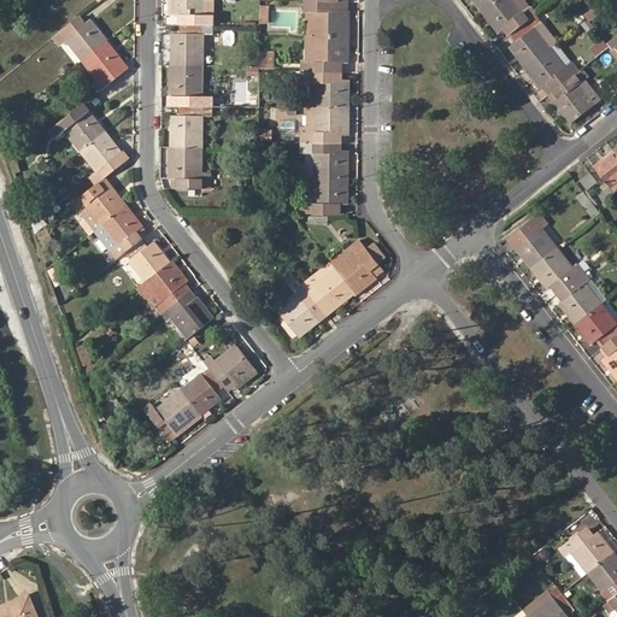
[(213,15),(206,15),(205,0),(172,0),(172,15),(181,15),(181,24),(213,24),(213,15)]
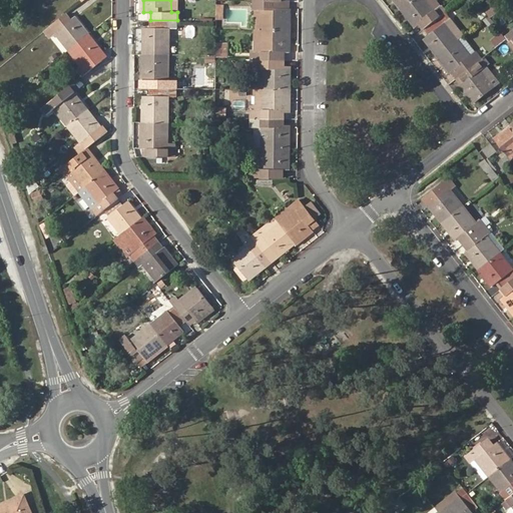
[(253,0),(253,8),(254,9),(254,29),(291,30),(292,9),(286,9),(286,0),(253,0)]
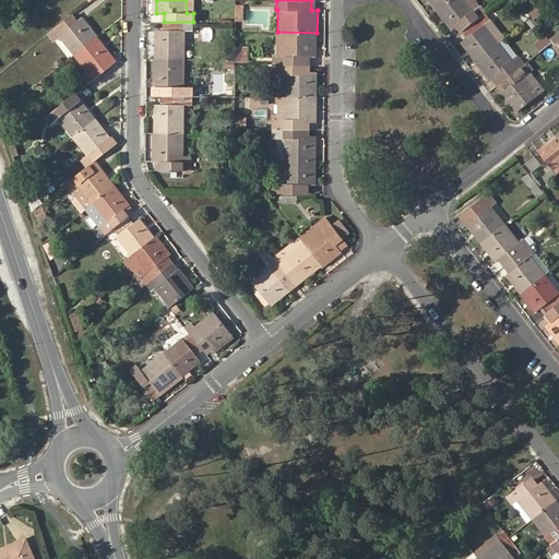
[(428,0),(437,10),(450,0),(428,0)]
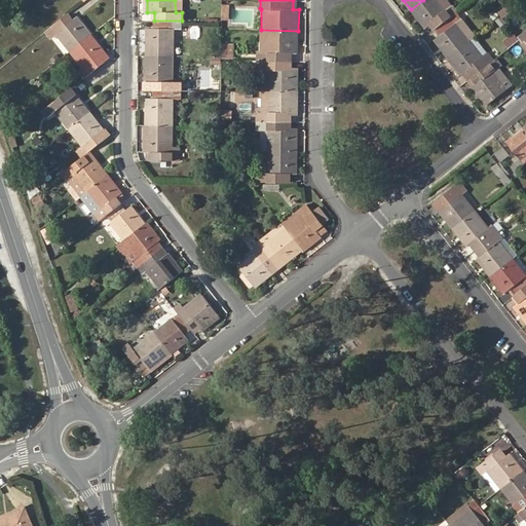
[(430,23),(436,29),(456,12),(452,6),(447,9),(440,0),(423,0),(411,9),(424,28),(430,23)]
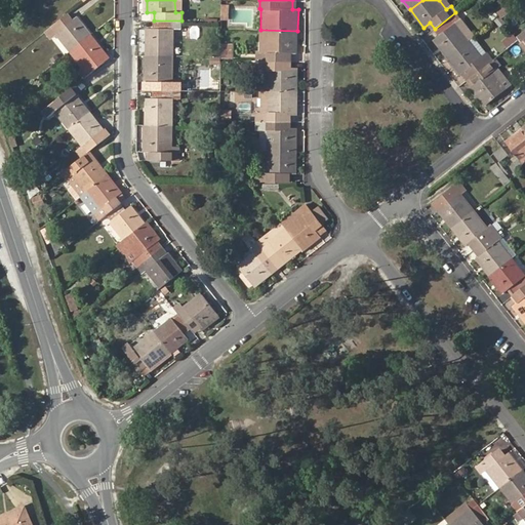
[(505,5),(496,11),(499,16),(509,10),(505,5)]
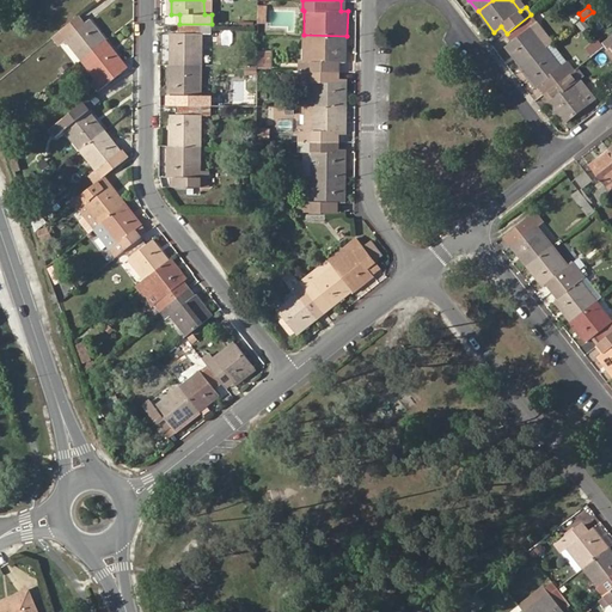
[(582,19),(586,23),(595,14),(593,12),(582,19)]
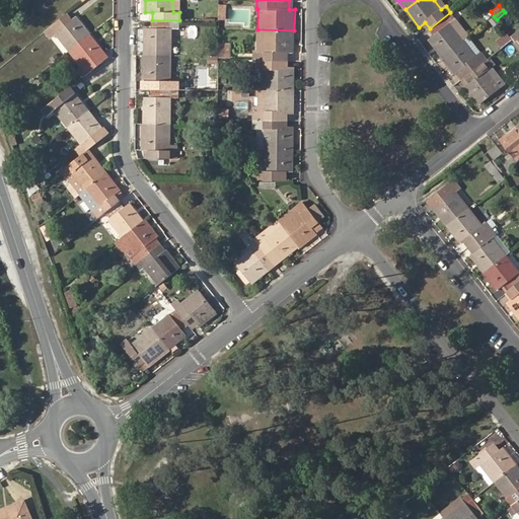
[(459,44),(464,40),(451,22),(455,19),(455,18),(450,12),(430,28),(435,34),(429,40),(442,57),(459,44)]
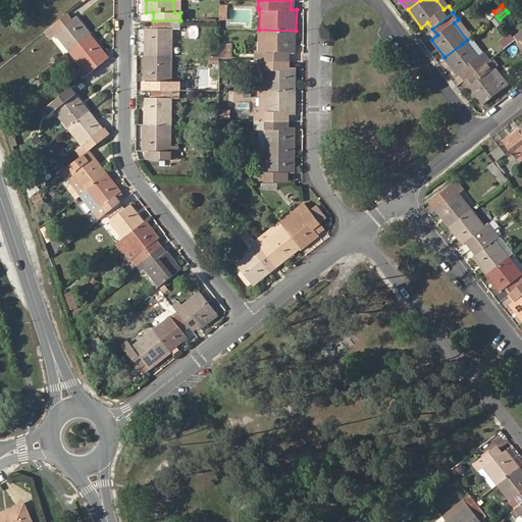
[(51,38),(55,34),(69,51),(91,34),(77,16),(71,21),(66,15),(46,32),(51,38)]
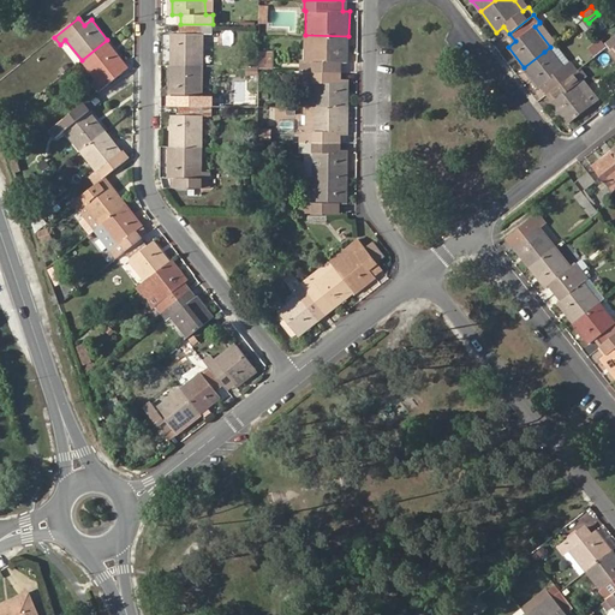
[(586,34),(592,28),(589,24),(589,23),(585,19),(579,24),(586,34)]
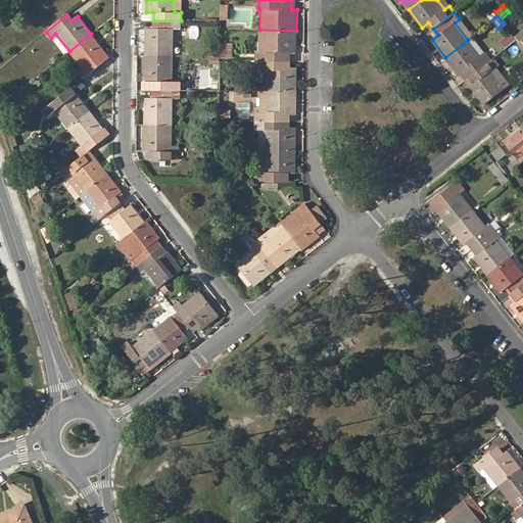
[(468,40),(472,36),(459,19),(455,22),(468,40)]
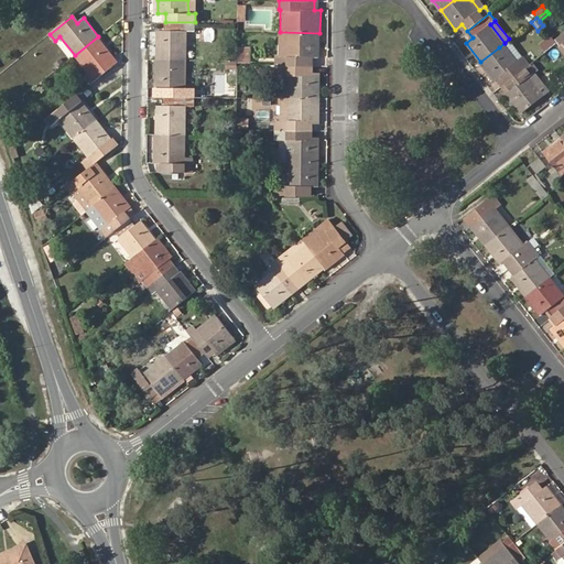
[(165,30),(158,30),(158,60),(173,60),(187,60),(188,31),(195,31),(195,22),(165,22),(165,30)]
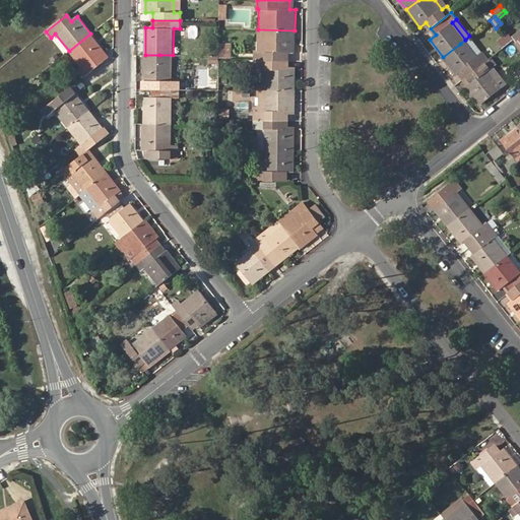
[(519,28),(511,37),(513,40),(515,42),(519,38),(519,28)]
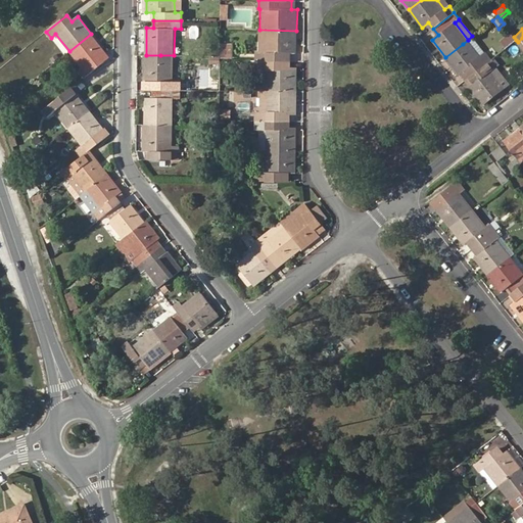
[(290,53),(296,53),(296,31),(259,30),(258,52),(263,52),(263,60),(290,60),(290,53)]
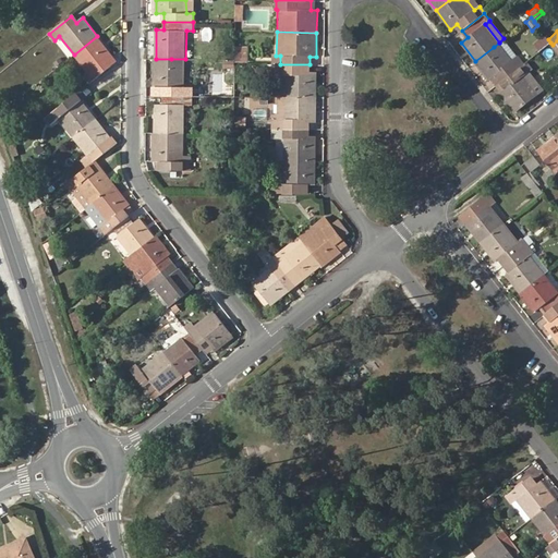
[(88,84),(111,65),(107,60),(112,55),(97,36),(74,55),(87,72),(82,76),(88,84)]
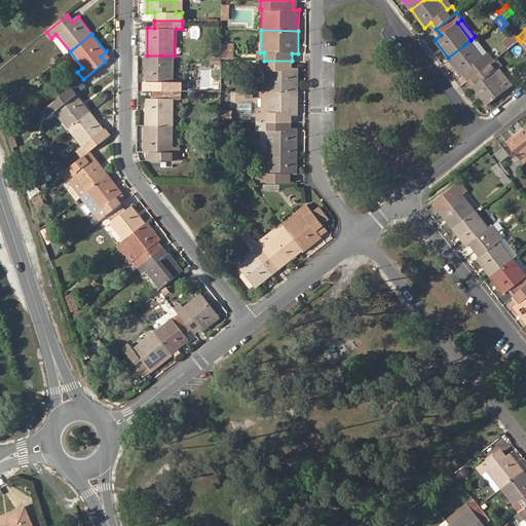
[(510,47),(516,42),(519,40),(517,37),(515,34),(504,41),(510,47)]
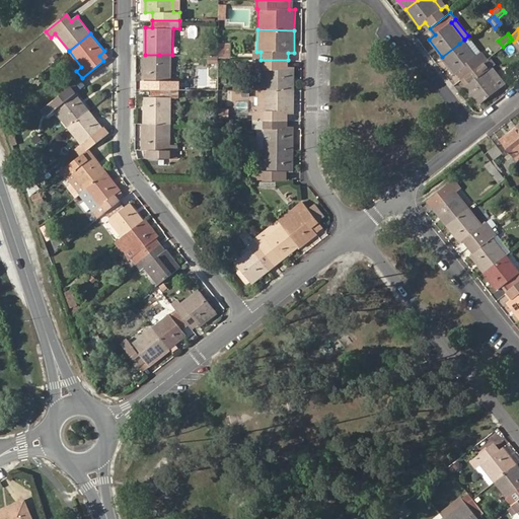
[(483,63),(488,59),(472,41),(468,35),(464,40),(459,44),(442,57),(455,74),(461,70),(466,76),(483,63)]
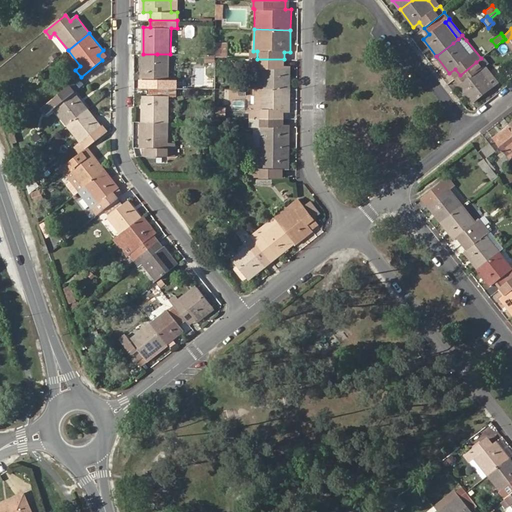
[(217,57),(227,57),(227,44),(217,44),(217,55),(217,57)]
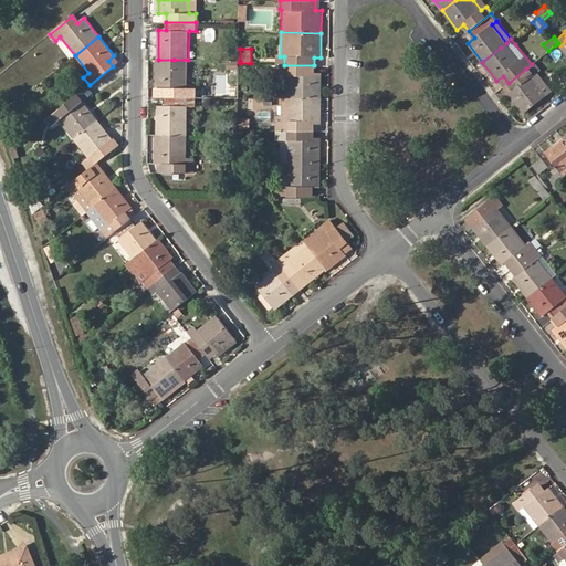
[(563,69),(565,65),(565,59),(562,53),(554,59),(563,69)]
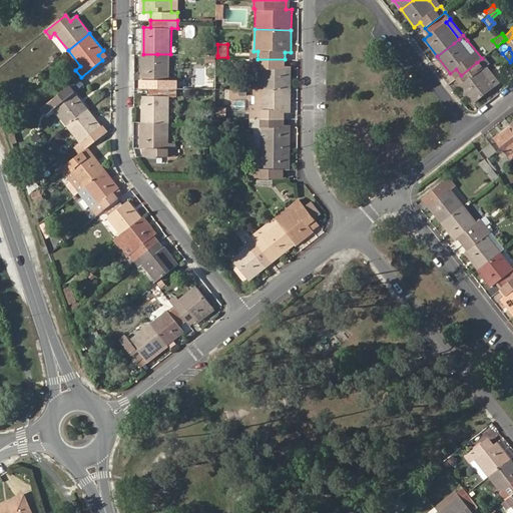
[(105,58),(108,56),(103,50),(98,55),(102,60),(105,58)]
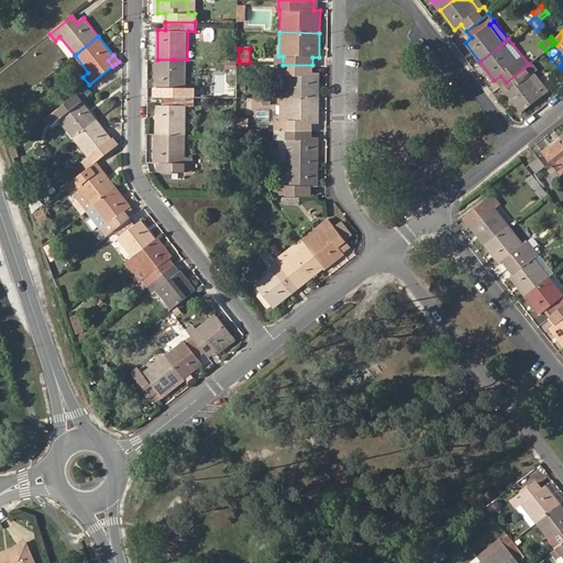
[(549,72),(555,67),(547,56),(540,61),(549,72)]
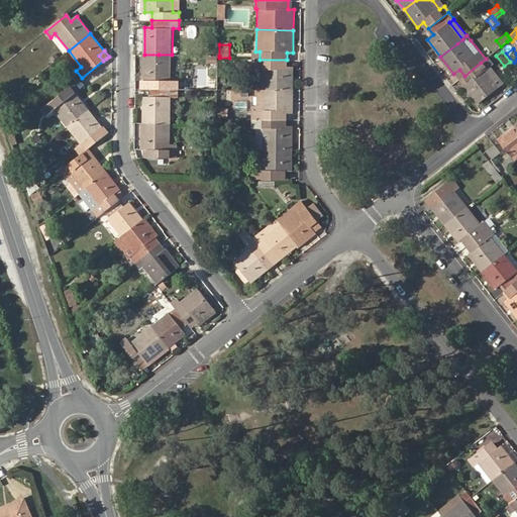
[(178,81),(172,80),(172,55),(159,55),(144,55),(143,81),(150,81),(150,89),(178,89),(178,81)]
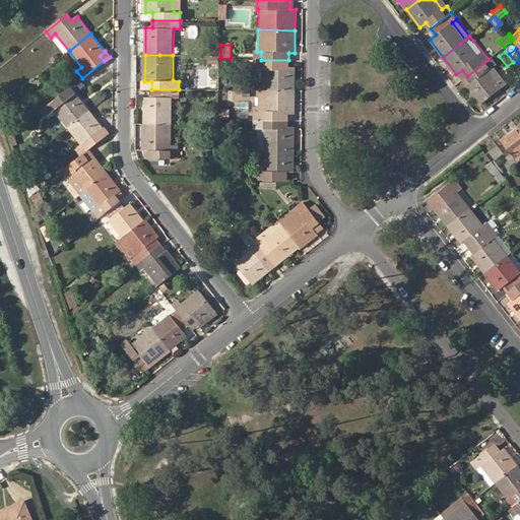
[(503,87),(507,83),(489,59),(483,63),(503,87)]
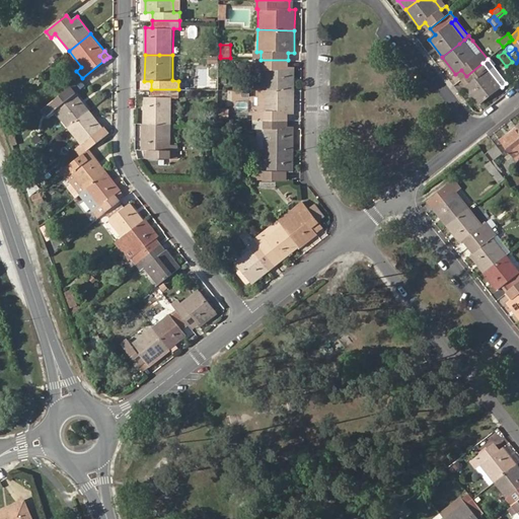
[(258,89),(266,89),(266,68),(260,68),(261,60),(252,60),(252,72),(258,72),(258,89)]
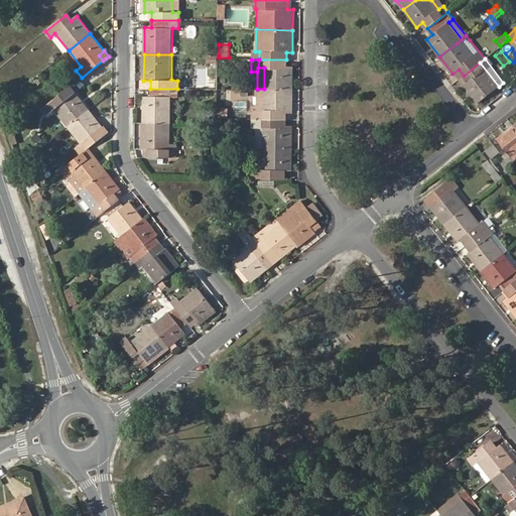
[(292,69),(286,69),(286,59),(259,59),(258,68),(264,68),(264,89),(275,89),(292,90),(292,69)]
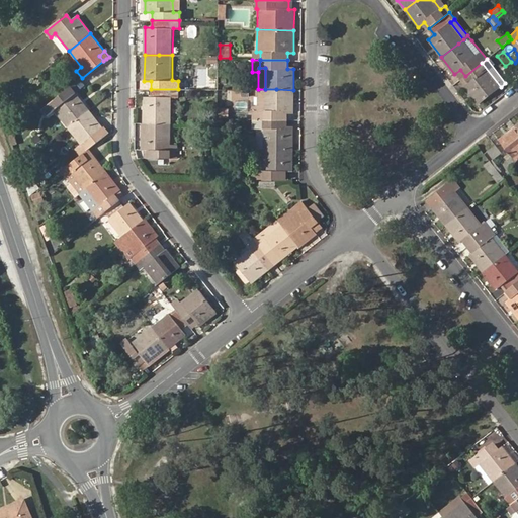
[(478,104),(501,87),(482,63),(465,76),(469,82),(464,87),(478,104)]
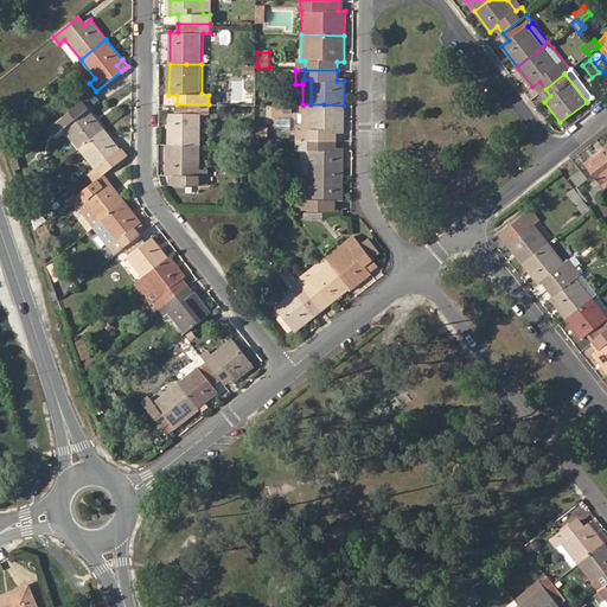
[(532,87),(538,95),(545,89),(540,82),(532,87)]
